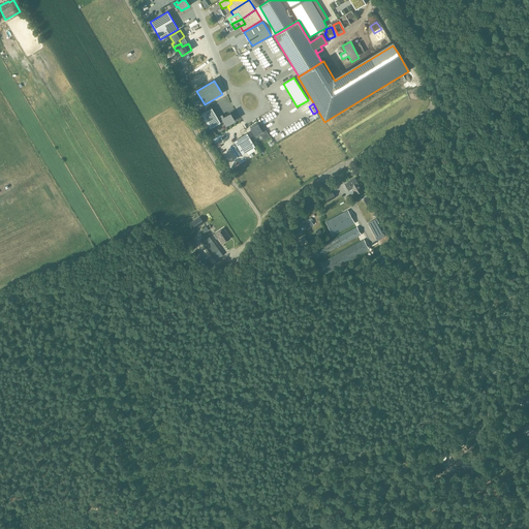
[(219,113),(221,117),(223,116),(225,120),(234,115),(229,107),(222,113),(221,111),(219,113)]
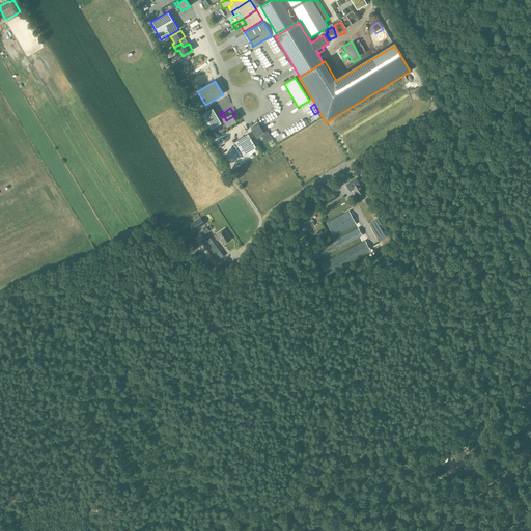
[(213,109),(202,115),(211,130),(222,123),(213,109)]
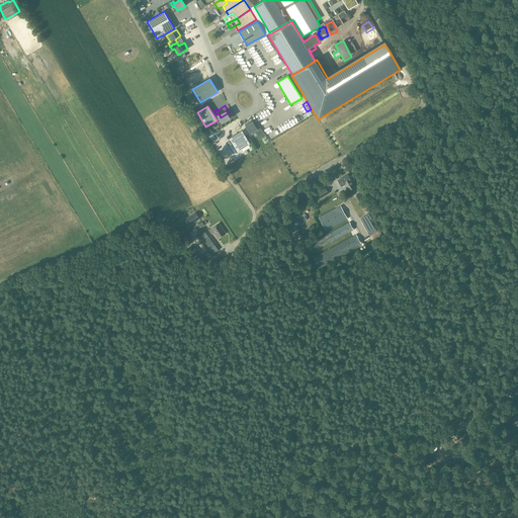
[(262,110),(256,116),(261,120),(268,113),(265,109),(263,111),(262,110)]
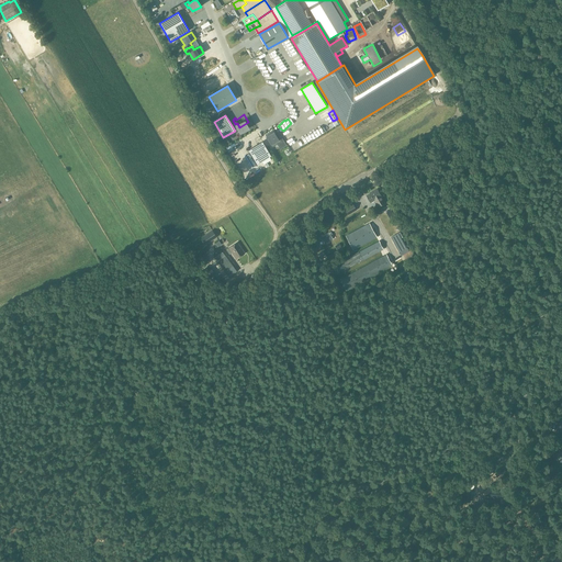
[(296,134),(303,132),(301,125),(294,127),(296,134)]
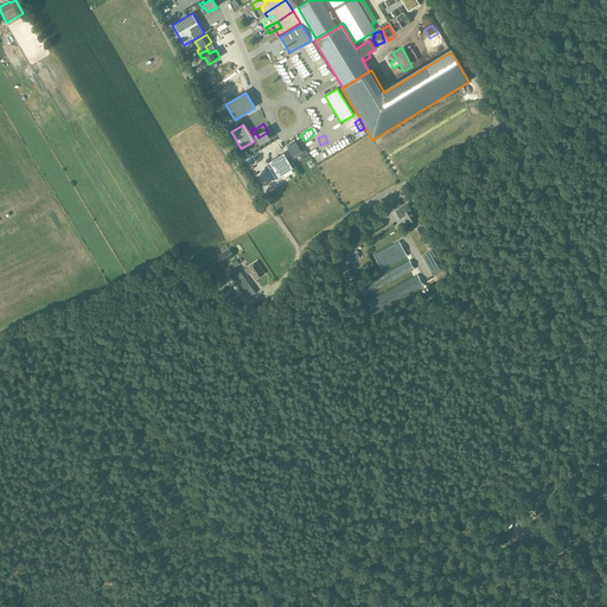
[(304,144),(311,154),(315,151),(310,140),(304,144)]
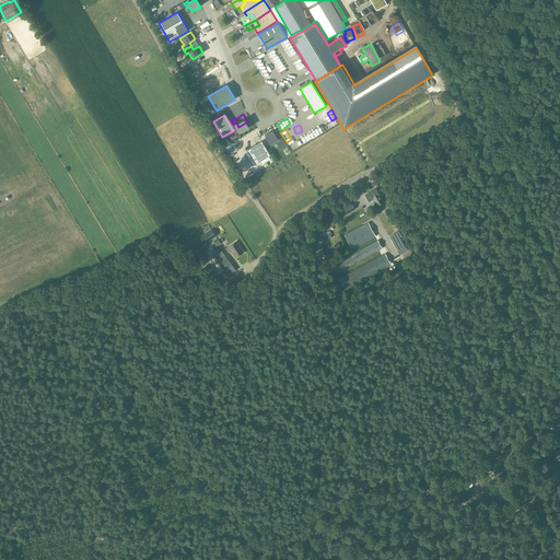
[(266,135),(266,136),(265,136),(271,147),(277,143),(276,143),(280,140),(279,138),(277,138),(272,131),(269,133),(268,133),(266,135)]
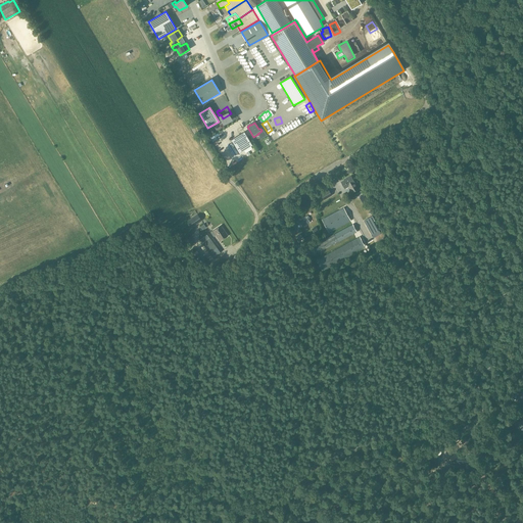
[(286,125),(287,125),(281,128),(284,134),(290,131),(293,129),(289,123),(286,125)]
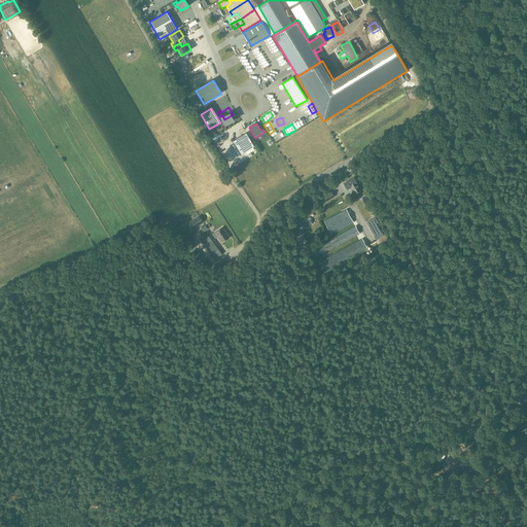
[(246,133),(233,141),(241,154),(254,146),(246,133)]
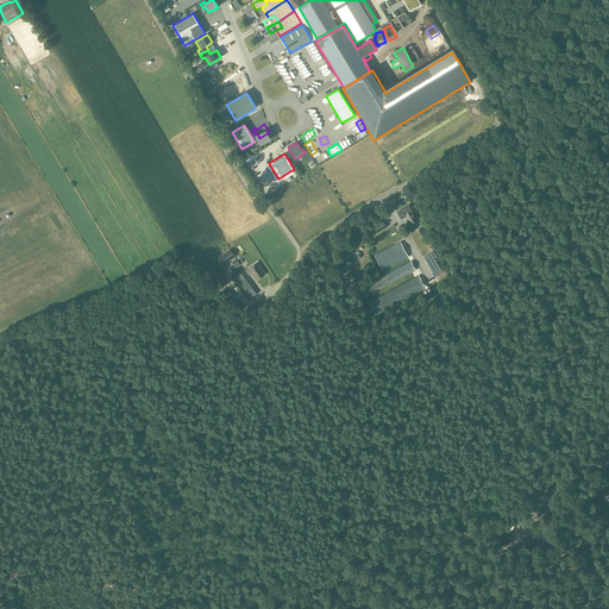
[(371,163),(368,165),(368,164),(360,169),(365,176),(369,173),(370,174),(376,169),(371,163)]
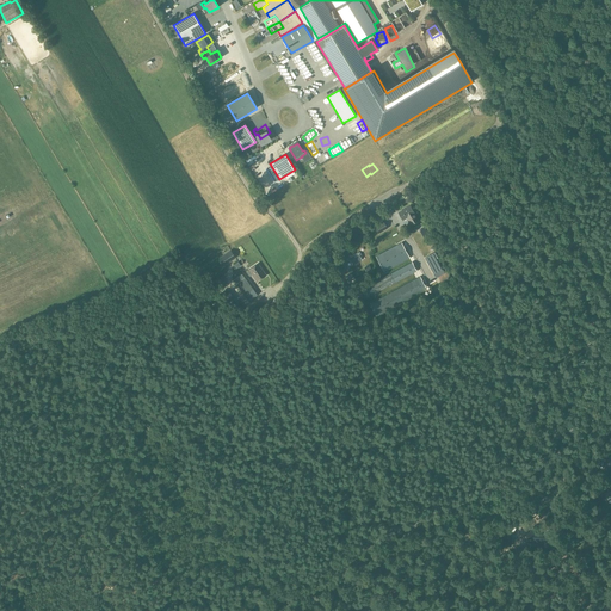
[(360,181),(366,178),(363,171),(356,176),(360,181)]
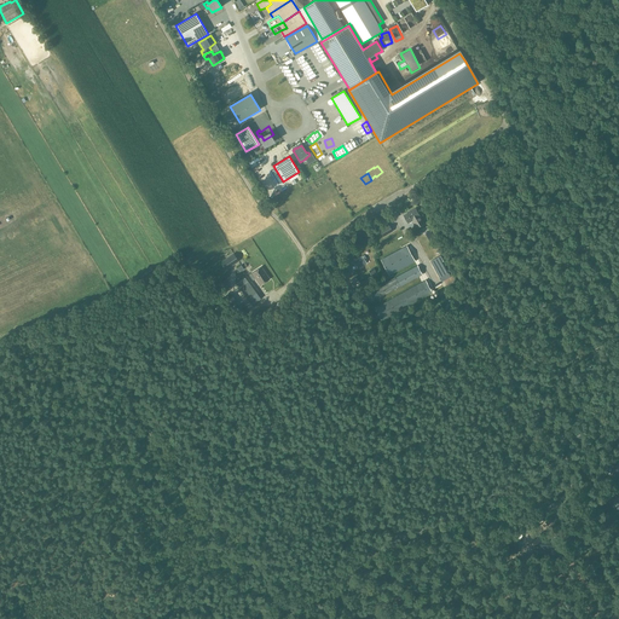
[(347,186),(350,192),(364,186),(360,179),(357,181),(353,183),(347,186)]
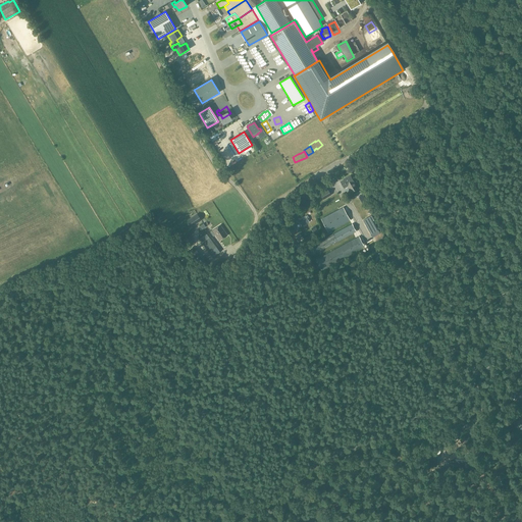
[(353,193),(359,189),(351,176),(341,181),(345,188),(349,186),(353,193)]
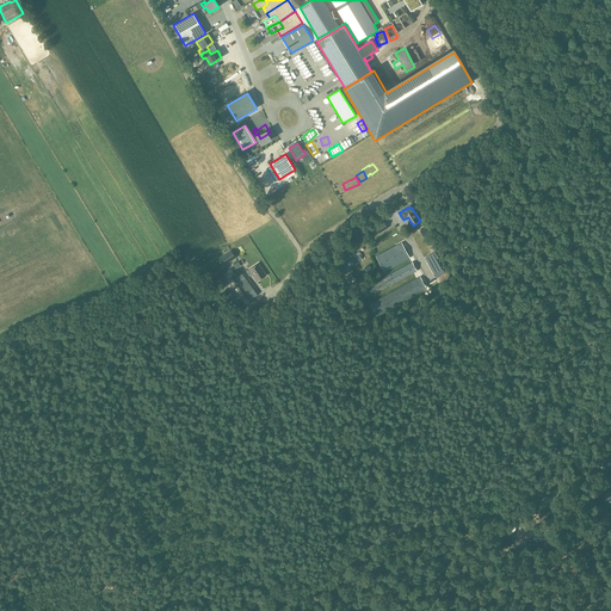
[(375,228),(378,234),(388,228),(384,222),(375,228)]
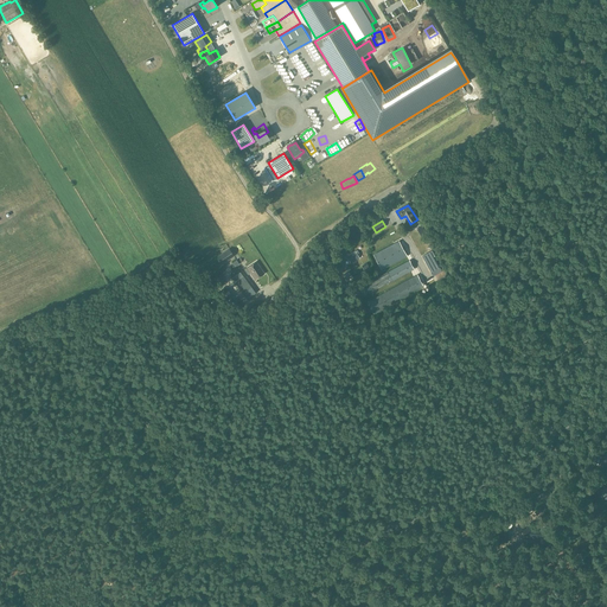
[(374,255),(382,270),(408,256),(400,241),(374,255)]
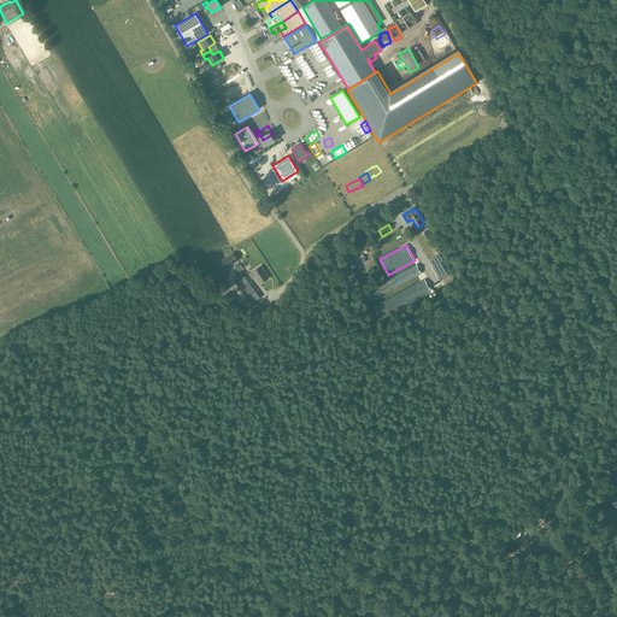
[(225,269),(239,262),(233,253),(221,262),(225,269)]
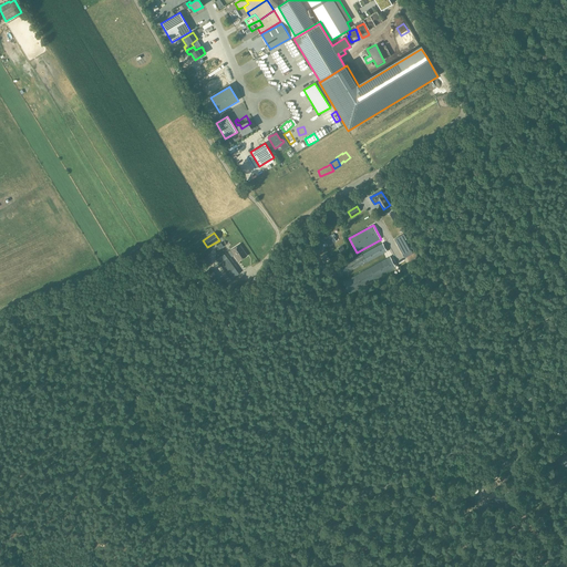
[(334,234),(328,237),(329,239),(325,241),(328,246),(337,241),(334,239),(337,238),(334,234)]
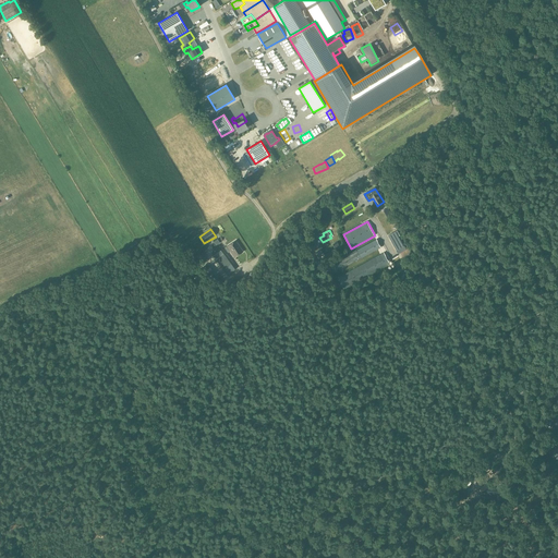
[(391,241),(399,254),(400,253),(404,261),(414,256),(412,253),(411,253),(409,249),(407,250),(399,235),(391,241)]
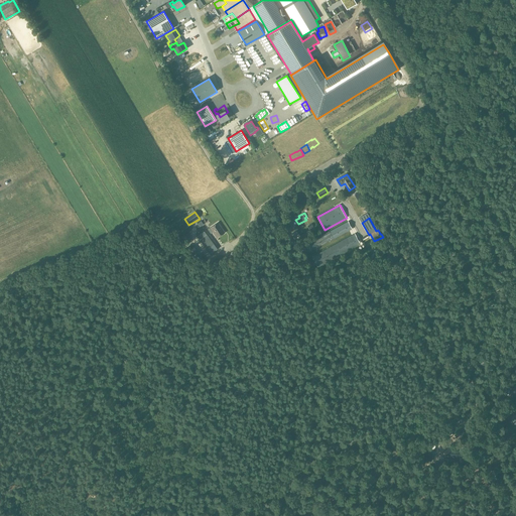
[(349,222),(305,245),(310,252),(335,239),(353,229),(349,222)]
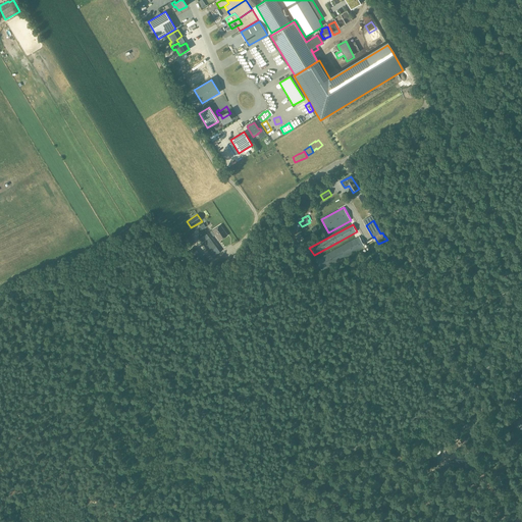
[(220,241),(227,236),(220,225),(213,230),(220,241)]
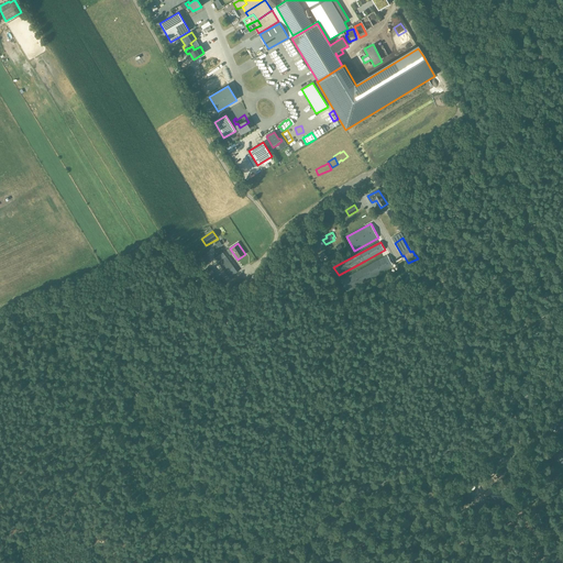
[(240,271),(224,251),(216,258),(230,278),(240,271)]
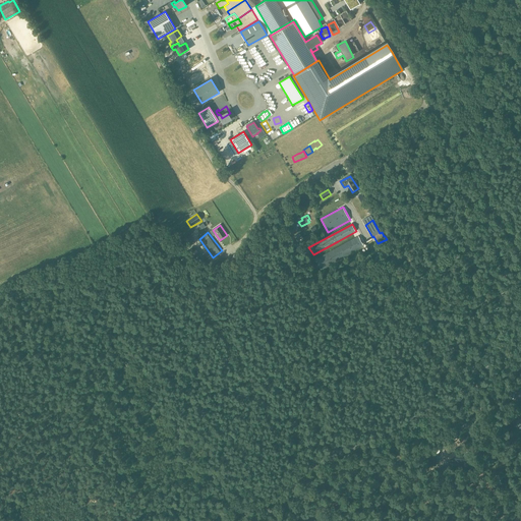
[(345,258),(365,247),(359,236),(338,247),(315,259),(322,271),(345,258)]
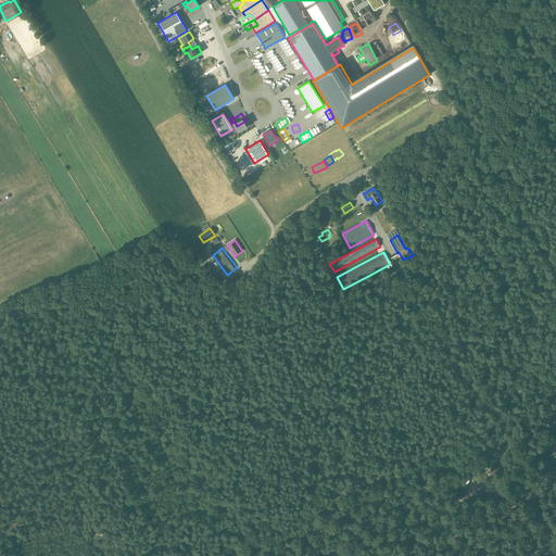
[(534,429),(542,436),(544,432),(536,426),(534,429)]
